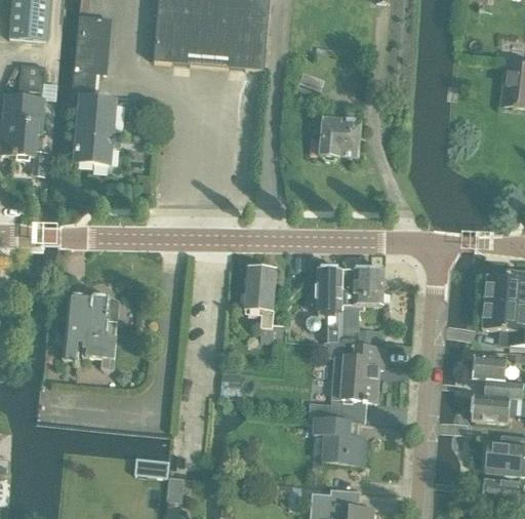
[(11,0),(8,37),(46,40),(49,0),(11,0)]
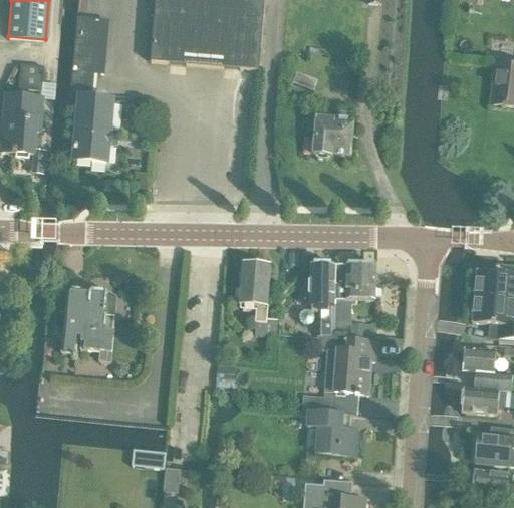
[(155,0),(151,58),(246,66),(258,67),(264,0),(155,0)]
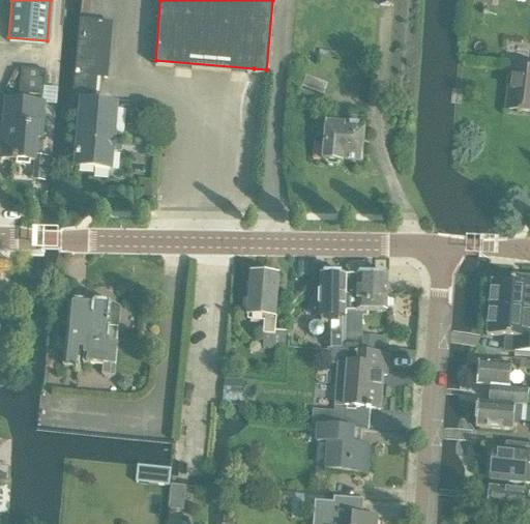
[(91,98),(91,97),(93,71),(107,73),(112,19),(80,16),(74,98),(81,99),(76,162),(109,165),(110,146),(114,146),(115,136),(113,136),(116,100),(91,98)]
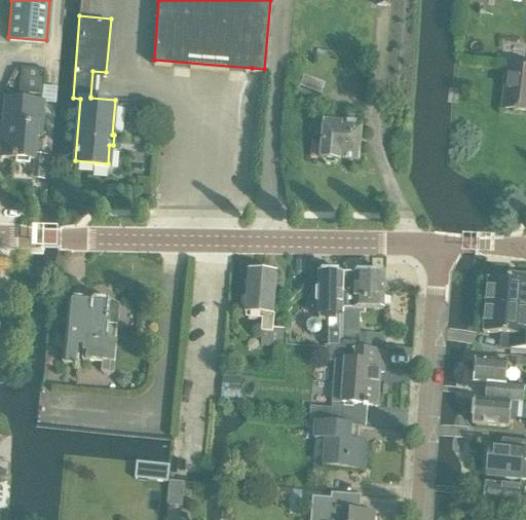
[(525,106),(525,61),(506,59),(501,104),(525,106)]
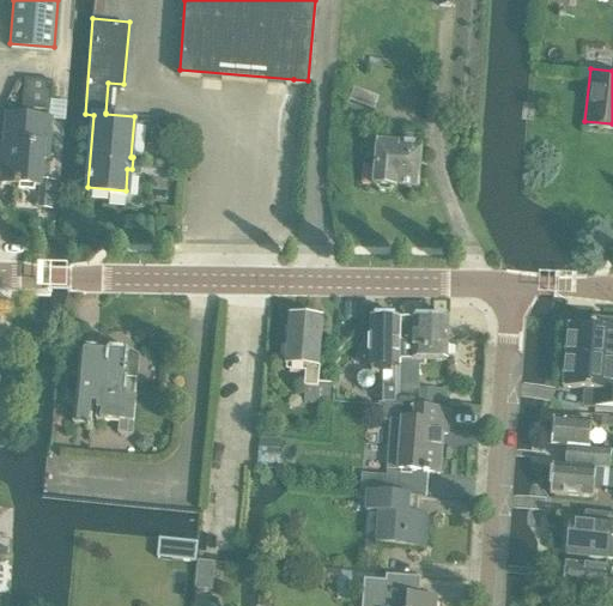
[(48,104),(50,76),(23,73),(22,102),(48,104)]
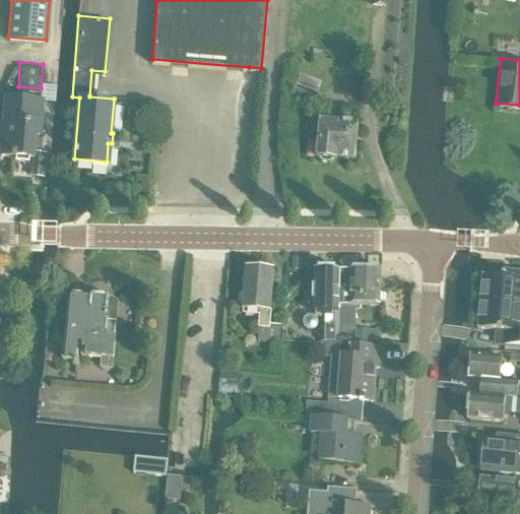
[(317,89),(316,89),(321,76),(301,68),(291,91),(313,100),(317,89)]
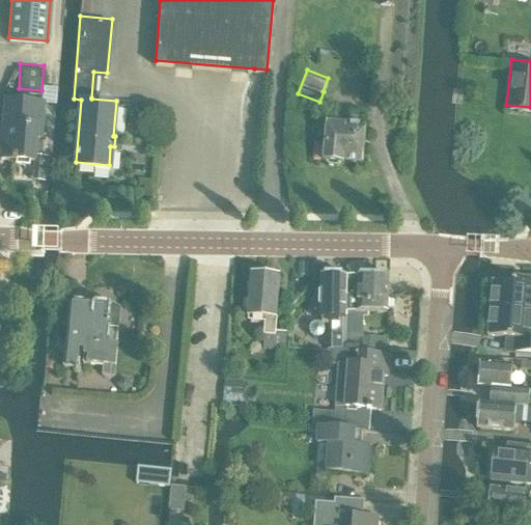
[(0,136),(2,136),(1,155),(34,157),(36,133),(42,133),(44,99),(5,95),(3,122),(0,121),(0,136)]
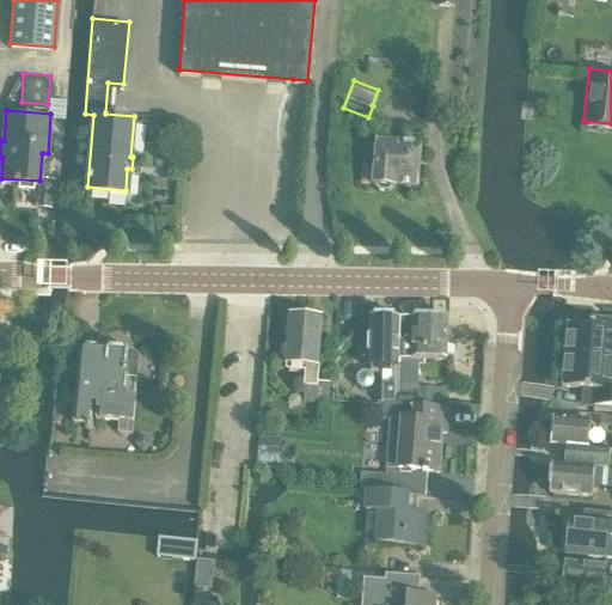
[(138,122),(155,123),(157,114),(139,112),(138,122)]
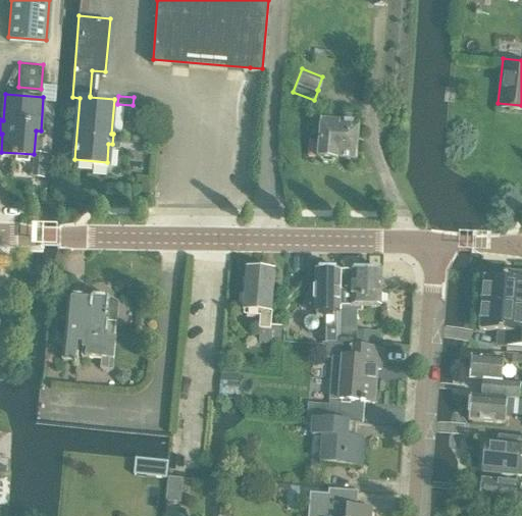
[(338,116),(338,117),(321,116),(319,138),(310,137),(309,151),(318,152),(318,154),(320,154),(324,158),(331,159),(334,155),(335,155),(335,153),(355,155),(359,108),(345,107),(344,116),(338,116)]
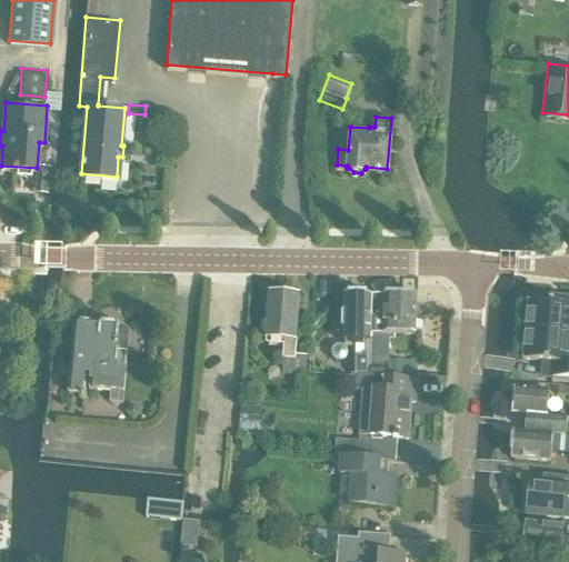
[(341,335),(343,335),(343,341),(338,340),(333,341),(330,344),(329,349),(330,353),(333,357),(338,358),(342,357),(346,353),(347,349),(346,343),(351,343),(351,368),(368,369),(368,290),(341,290),(341,335)]
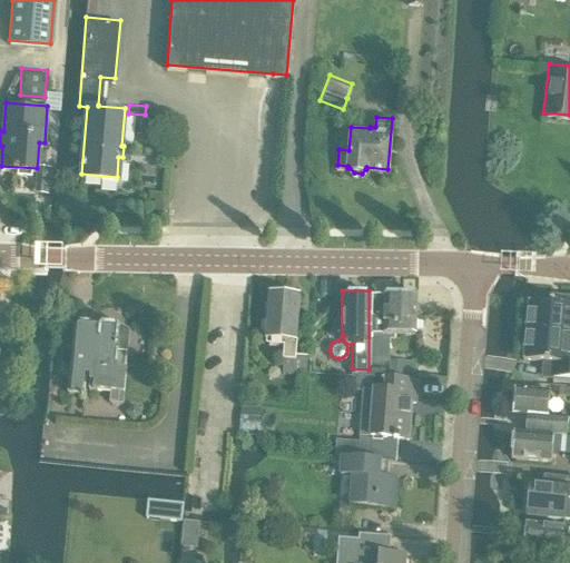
[(370,290),(370,335),(394,335),(394,331),(415,331),(415,290),(381,290),(381,292),(370,290)]
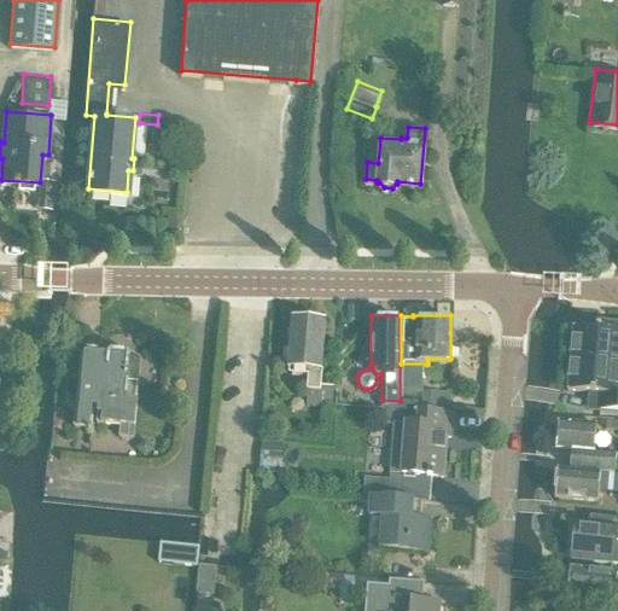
[(326,399),(327,385),(320,385),(324,319),(289,316),(286,365),(308,366),(307,397),(326,399)]
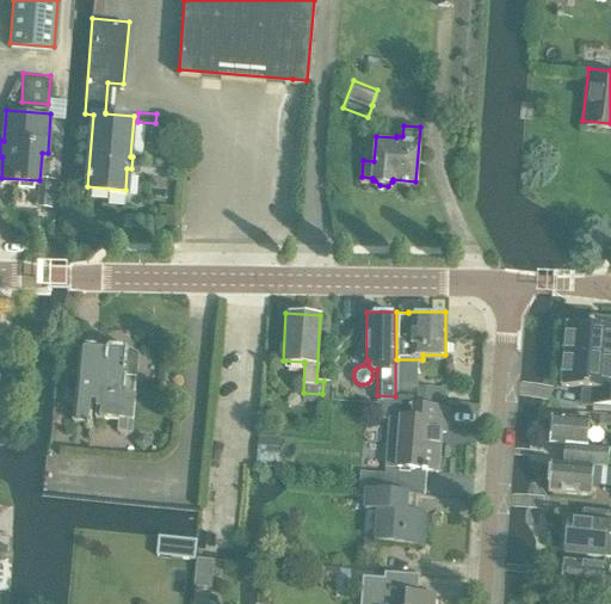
[(566,318),(563,350),(610,353),(610,314),(603,314),(602,321),(590,320),(588,320),(587,320),(566,318)]
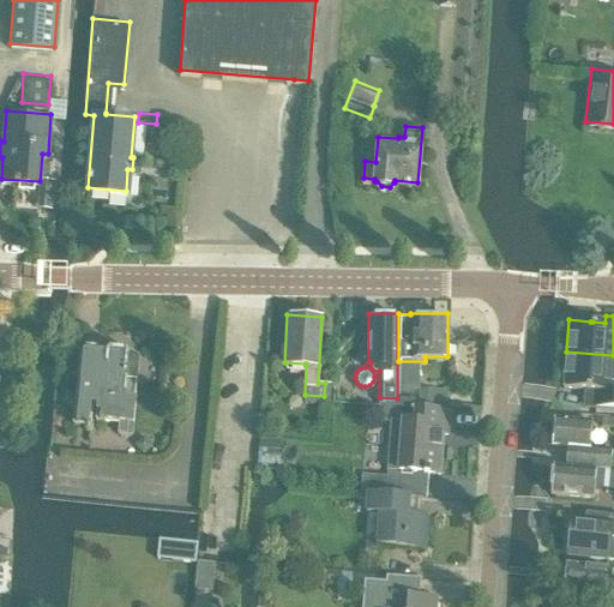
[(119,418),(119,428),(131,430),(139,353),(133,349),(127,348),(125,343),(109,342),(106,346),(96,344),(84,343),(79,348),(72,420),(85,421),(85,424),(88,424),(89,421),(91,400),(96,401),(95,415),(119,418)]
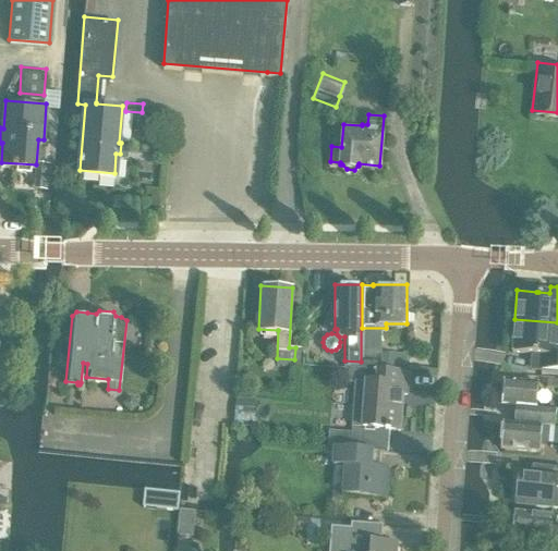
[(557,322),(514,319),(512,347),(531,350),(541,351),(540,365),(540,366),(557,367),(557,322)]
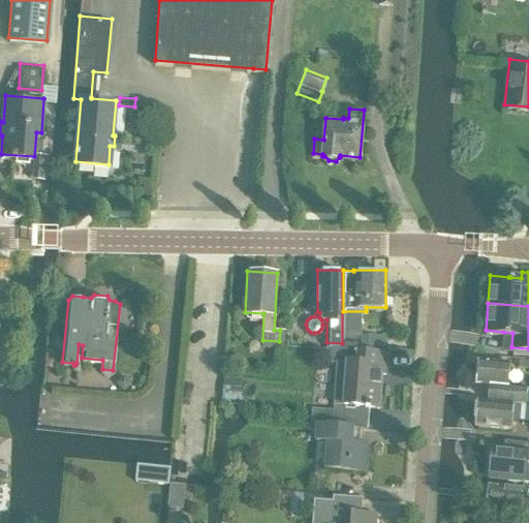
[(343,330),(342,343),(343,343),(385,345),(386,332),(343,330)]
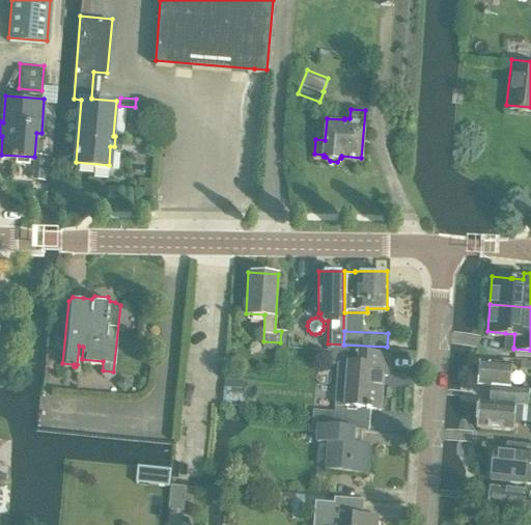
[(343,344),(328,343),(327,343),(326,359),(346,361),(343,405),(366,406),(365,408),(369,408),(369,406),(380,407),(382,372),(386,372),(387,352),(355,350),(354,346),(347,344),(343,344)]
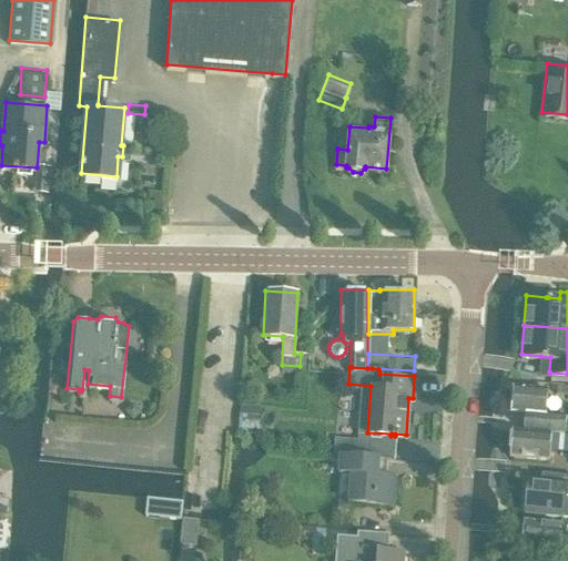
[(557,389),(567,390),(567,380),(557,379),(557,389)]
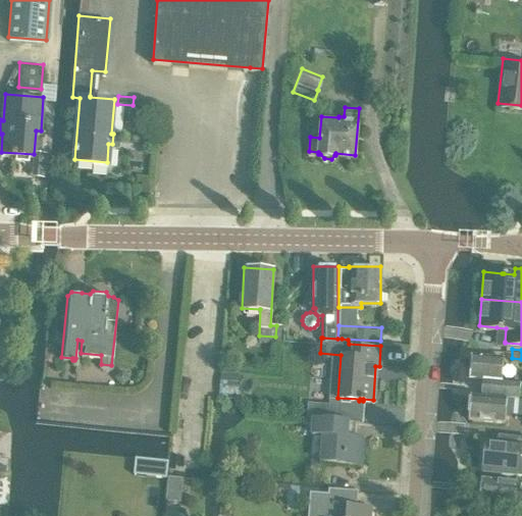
[(468,374),(482,374),(481,392),(519,394),(520,377),(502,376),(503,353),(470,351),(468,374)]
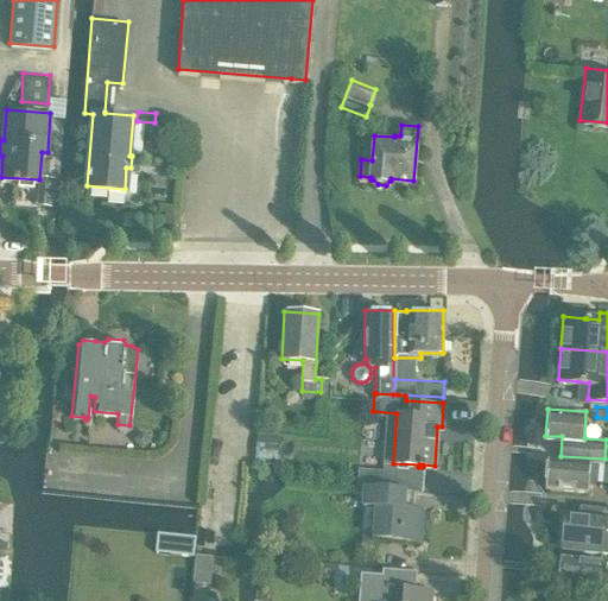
[(143,429),(133,436),(140,445),(150,438),(143,429)]
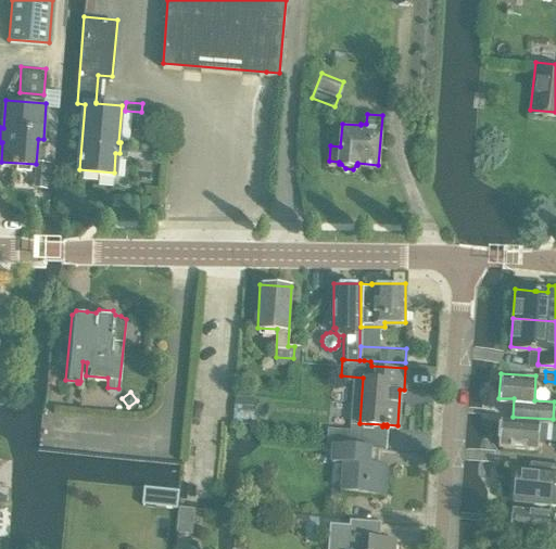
[(236,394),(235,413),(253,416),(255,395),(236,394)]
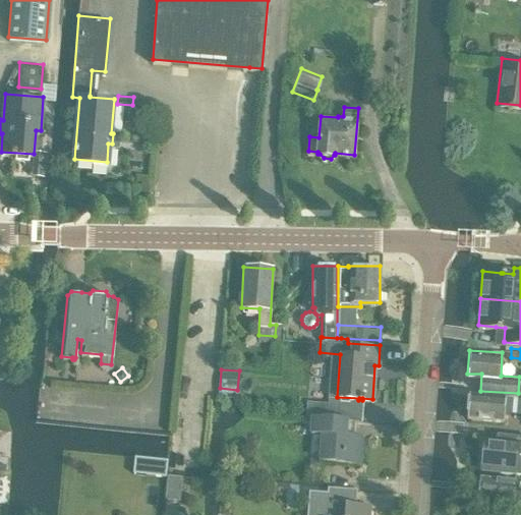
[(520,395),(468,391),(466,415),(503,418),(504,409),(520,411),(520,395)]
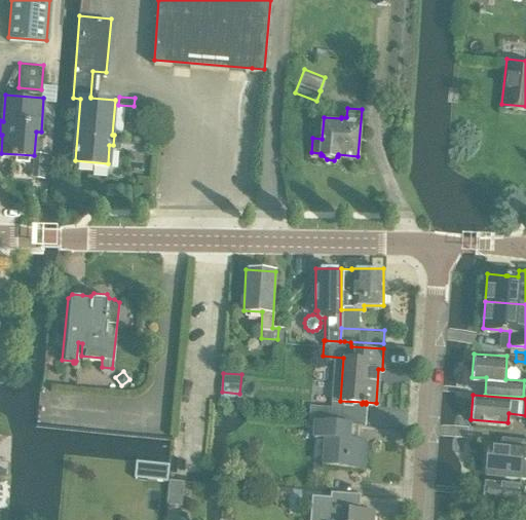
[(360,423),(378,424),(378,423),(315,419),(314,434),(326,435),(324,463),(362,467),(364,439),(359,439),(360,423)]
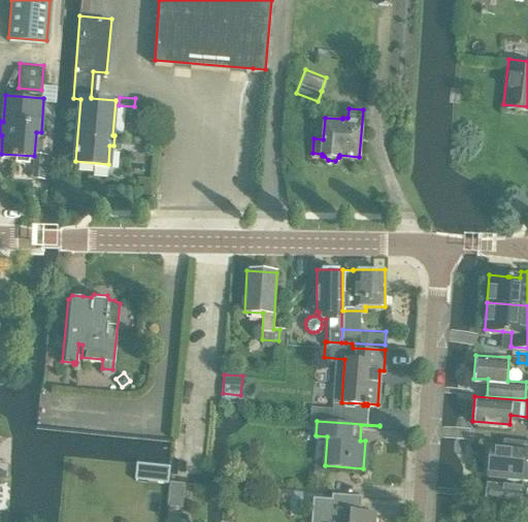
[(488,475),(522,478),(527,479),(527,475),(527,439),(504,437),(503,444),(491,443),(489,460),(487,462),(486,470),(488,472),(488,475)]
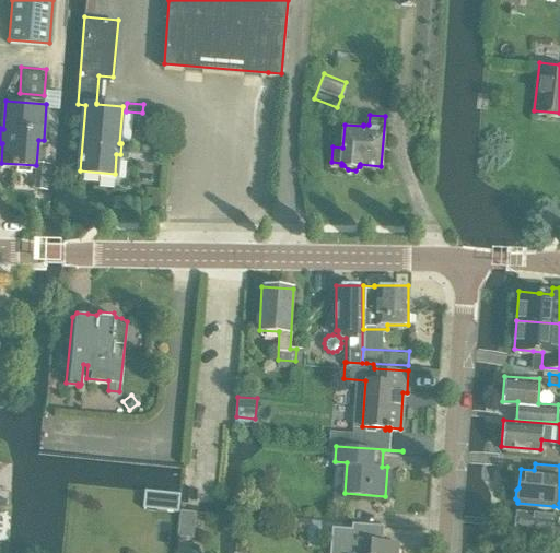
[(146,486),(143,504),(178,508),(181,491),(146,486)]
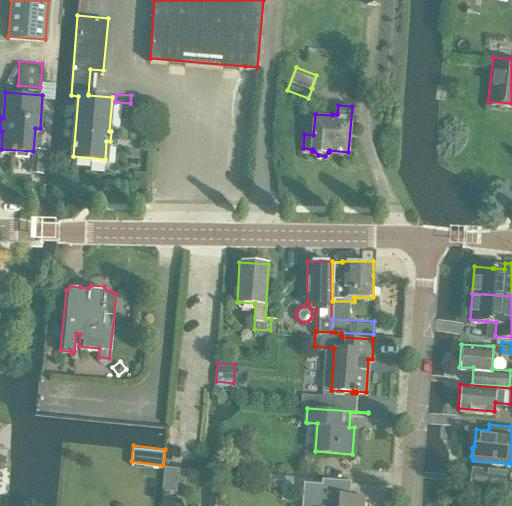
[(511,492),(511,481),(505,481),(506,469),(472,466),(470,488),(511,492)]
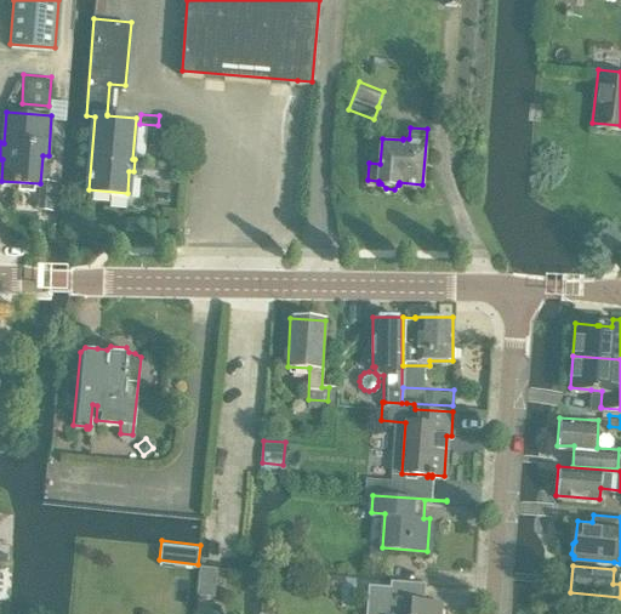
[(369,584),(365,613),(439,613),(440,603),(423,602),(426,581),(391,579),(389,585),(369,584)]
